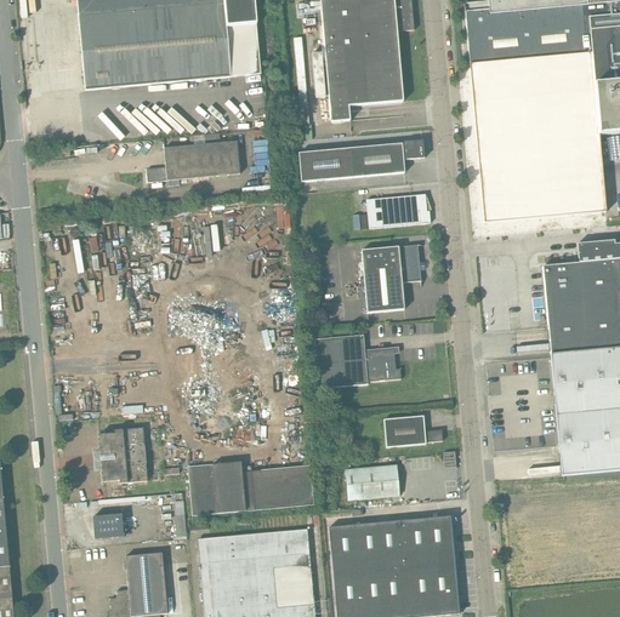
[(78,0),(86,87),(129,84),(132,118),(192,113),(192,126),(268,119),(255,0),(78,0)]
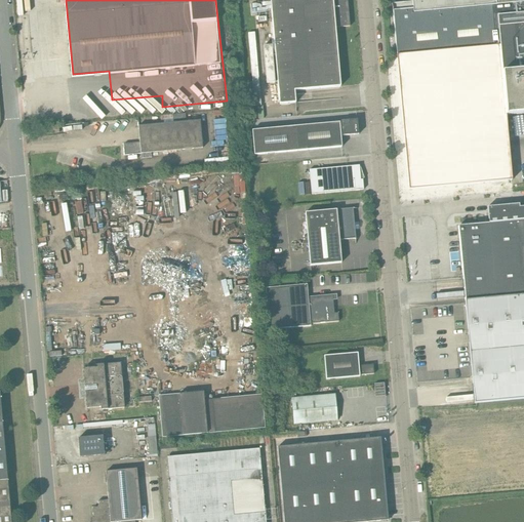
[(271,0),(280,102),(296,99),(295,87),(341,84),(336,25),(351,24),(348,0),(271,0)]
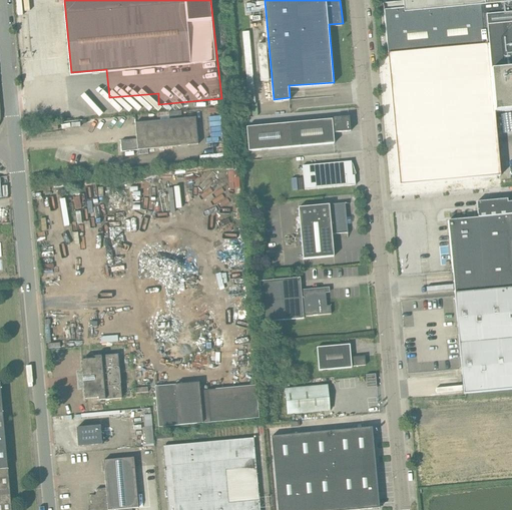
[(394,0),(384,1),(401,182),(501,173),(495,110),(511,107),(511,20),(488,23),(487,12),(511,10),(511,0),(394,0)]
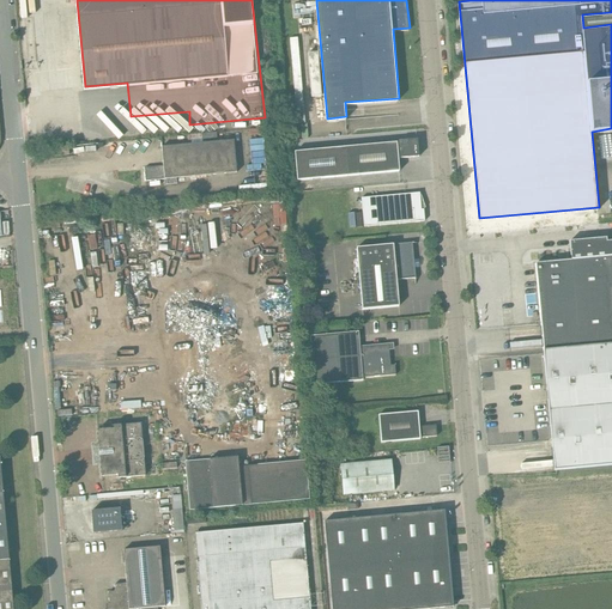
[(319,49),(309,50),(313,93),(322,93),(319,49)]
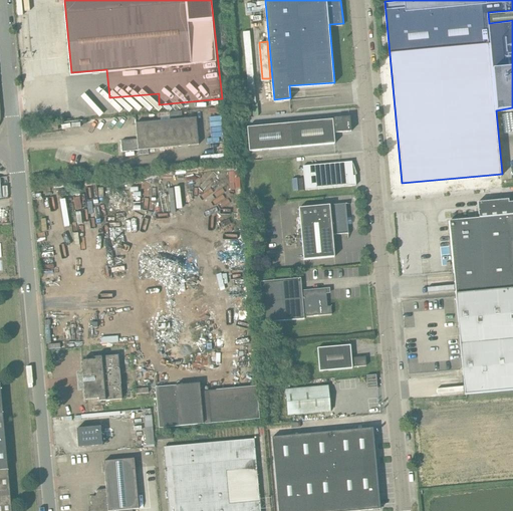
[(150,152),(149,147),(199,142),(197,114),(137,120),(139,137),(122,138),(123,149),(139,148),(140,153),(150,152)]
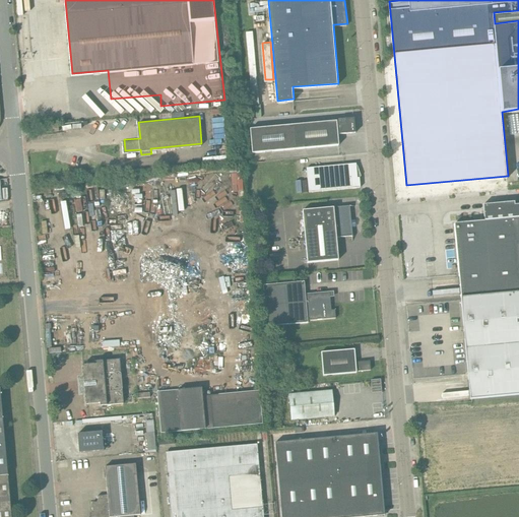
[(254,150),(339,143),(338,132),(357,130),(354,116),(339,117),(339,118),(251,126),(254,150)]
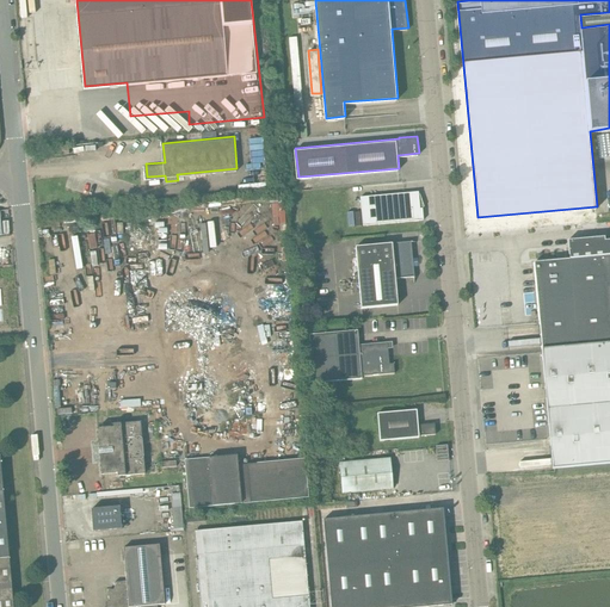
[(253,141),(254,165),(266,163),(265,140),(253,141)]
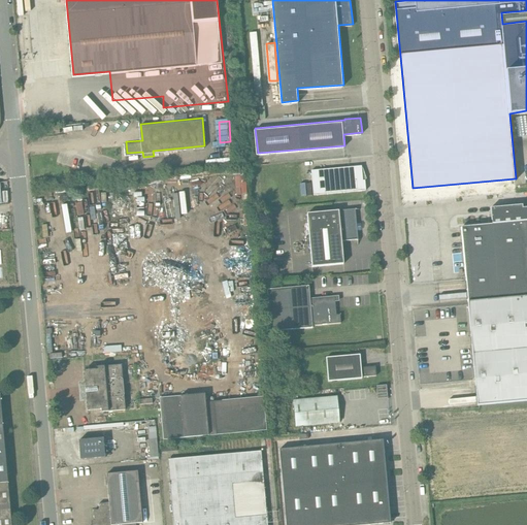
[(364,177),(362,163),(311,168),(315,193),(366,188),(365,177),(364,177)]
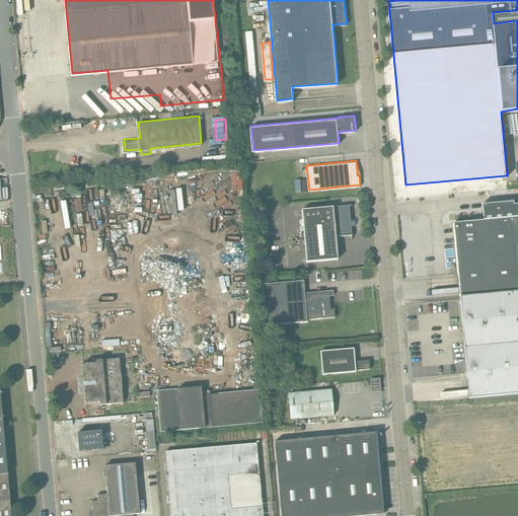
[(515,199),(484,202),(485,218),(517,214),(517,201),(515,202),(515,199)]
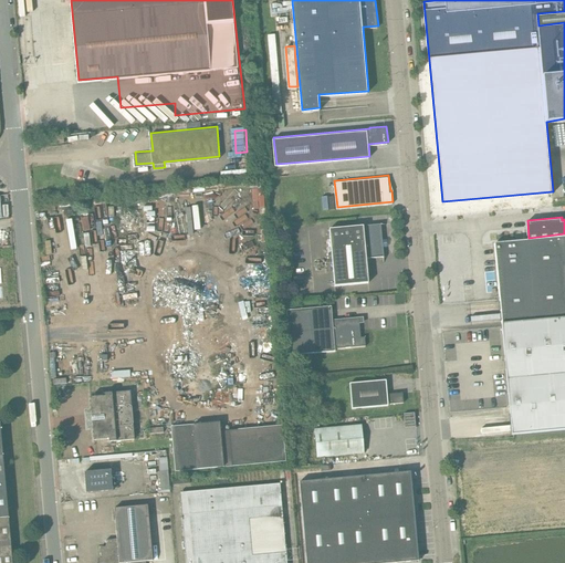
[(335,283),(369,281),(367,256),(385,254),(382,221),(330,226),(335,283)]
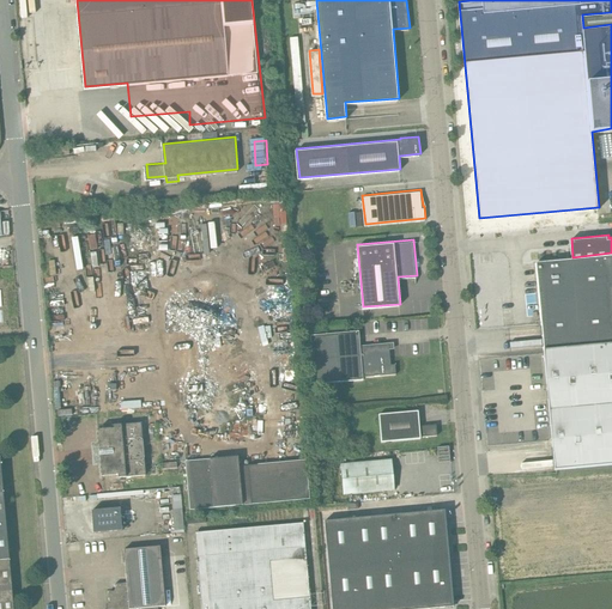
[(611,253),(573,257),(537,261),(556,467),(611,461),(611,253)]
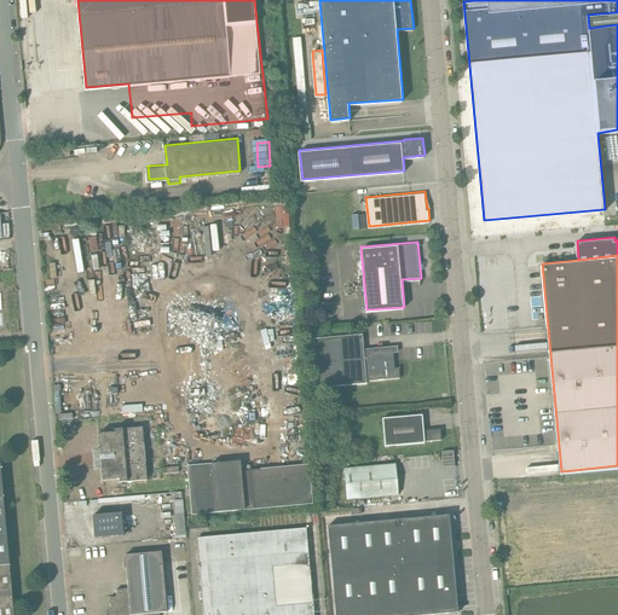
[(364,348),(363,331),(315,336),(318,384),(368,381),(368,378),(400,375),(400,365),(396,366),(393,346),(364,348)]
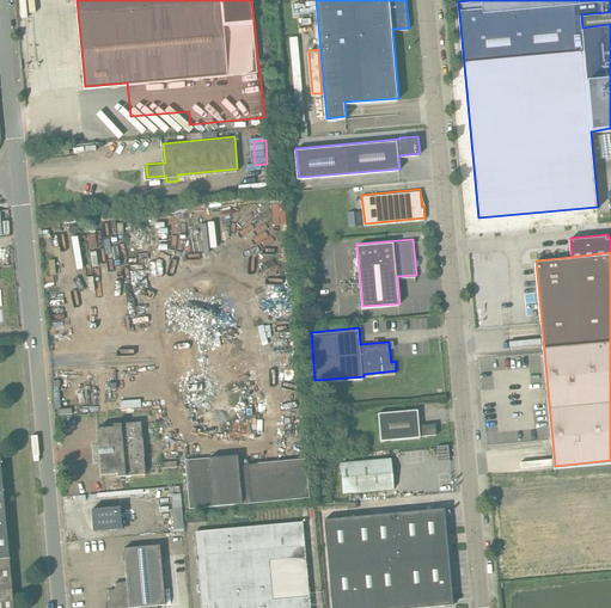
[(420,423),(419,407),(379,411),(382,438),(421,435),(421,434),(438,433),(437,422),(420,423)]
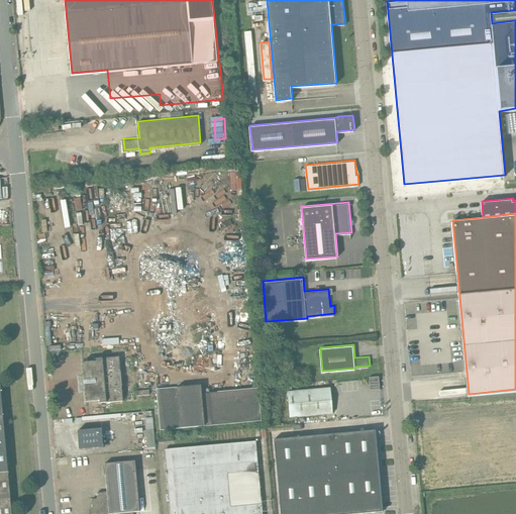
[(83,361),(86,400),(100,398),(100,401),(123,399),(119,354),(96,356),(97,358),(83,361)]
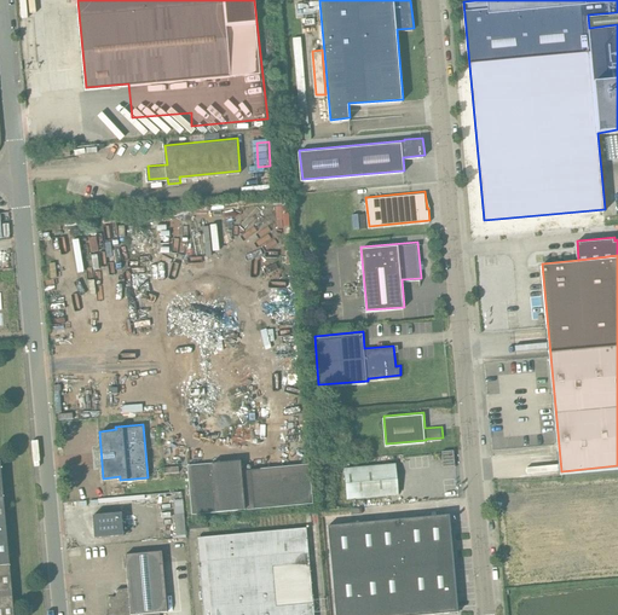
[(0,614),(12,614),(1,458),(0,458),(0,614)]
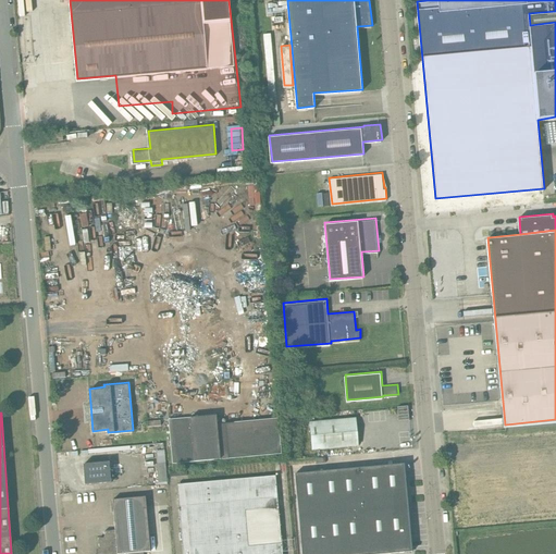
[(169,417),(173,462),(221,457),(217,413),(169,417)]
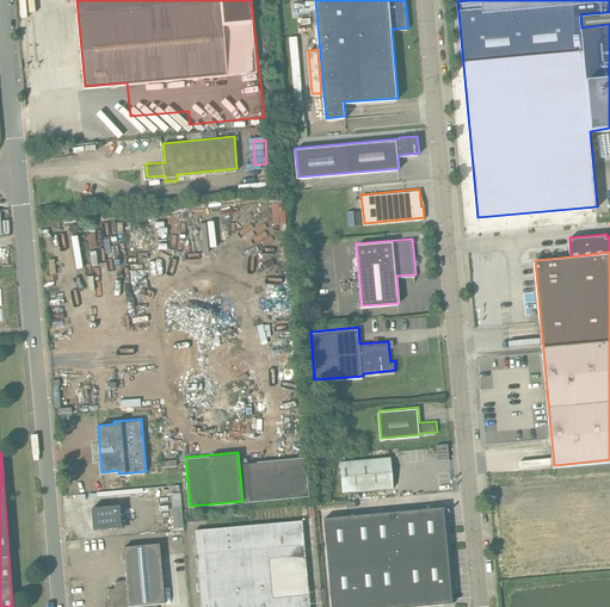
[(344,489),(393,485),(390,456),(342,460),(344,489)]
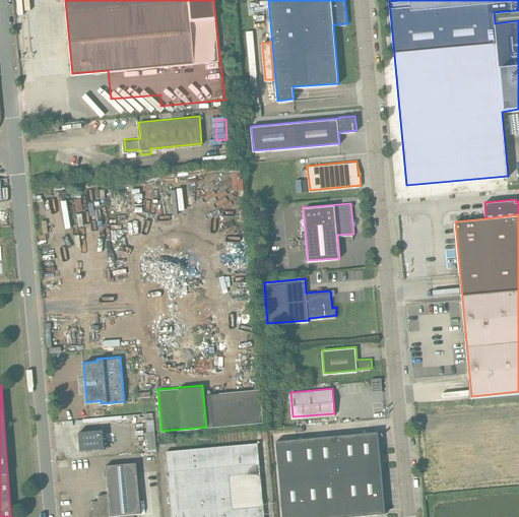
[(154,417),(153,410),(132,412),(133,418),(133,419),(147,417),(154,417)]
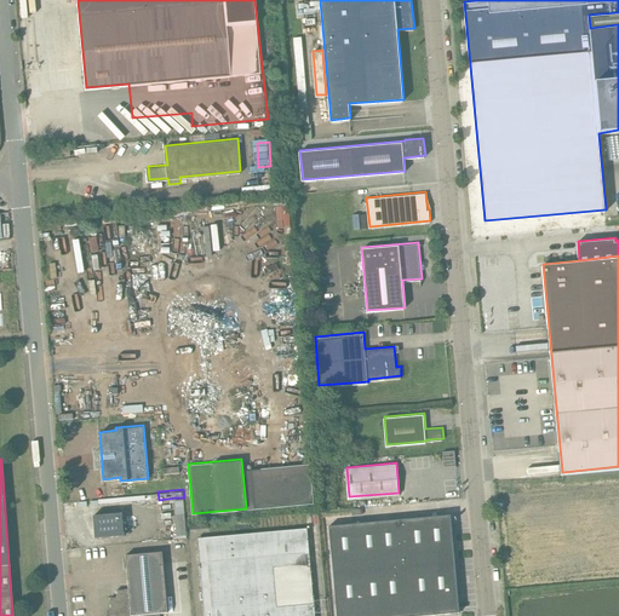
[(184,498),(176,498),(177,512),(185,511),(184,498)]
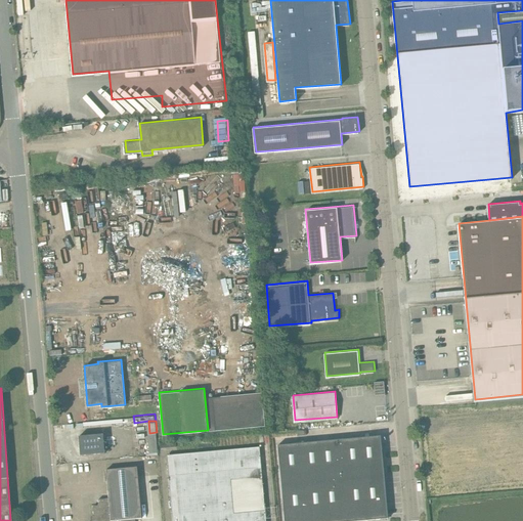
[(103,432),(79,435),(81,453),(105,451),(103,432)]
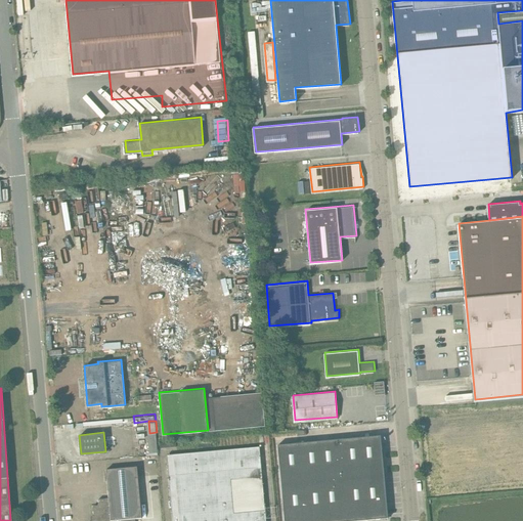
[(157,433),(147,434),(149,451),(158,450),(157,433)]
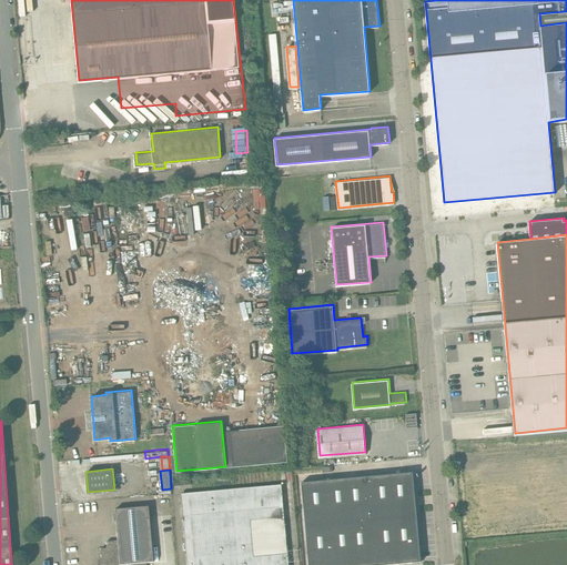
[(309,564),(364,564),(421,560),(413,471),(302,481),(309,564)]
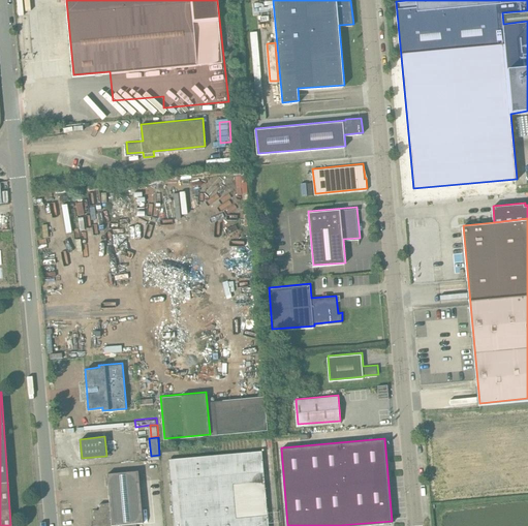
[(175,525),(269,525),(262,450),(168,458),(175,525)]
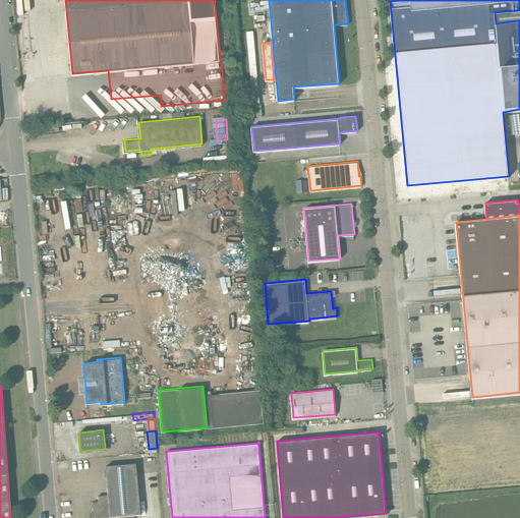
[(134,517),(135,514),(141,513),(136,462),(106,465),(108,494),(99,495),(99,500),(93,501),(95,517),(89,517),(88,517),(134,517)]
